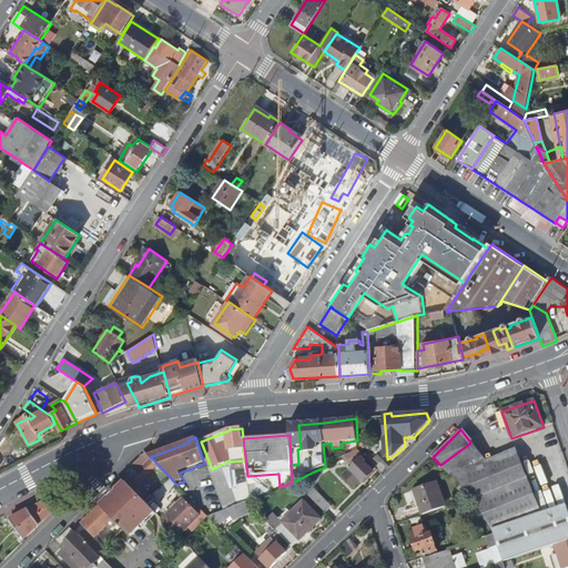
[(359,440),(362,448),(376,447),(375,438),(359,440)]
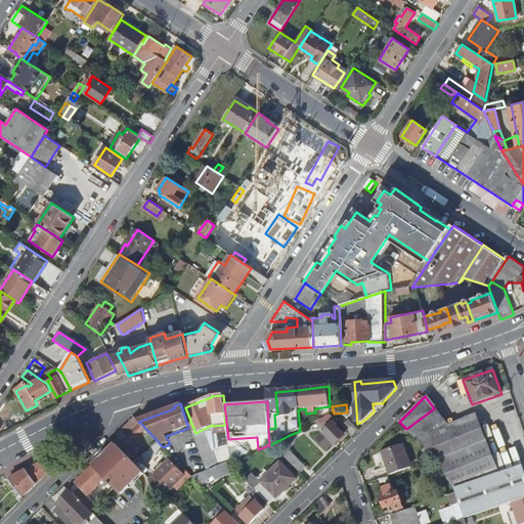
[(406,429),(437,461),(439,463),(453,489),(498,474),(477,419),(450,429),(434,408),(406,429)]
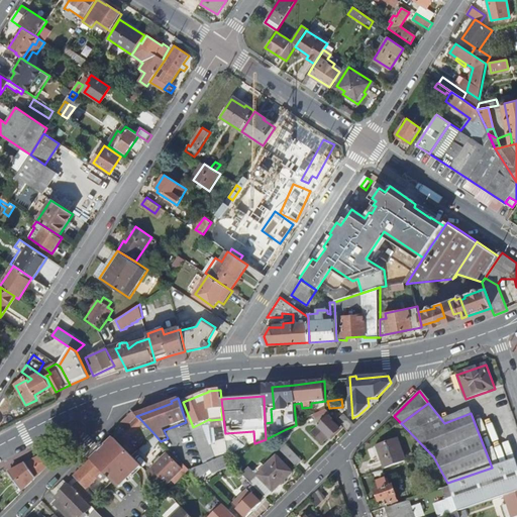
[(326,404),(302,415),(305,421),(315,416),(326,411),(326,404)]
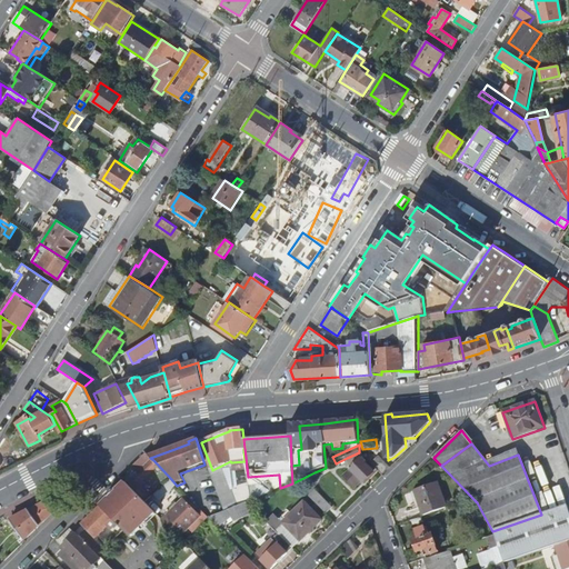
[(357,463),(345,477),(355,488),(361,481),(363,485),(377,470),(372,466),(359,452),(347,458),(349,462),(353,460),(357,463)]
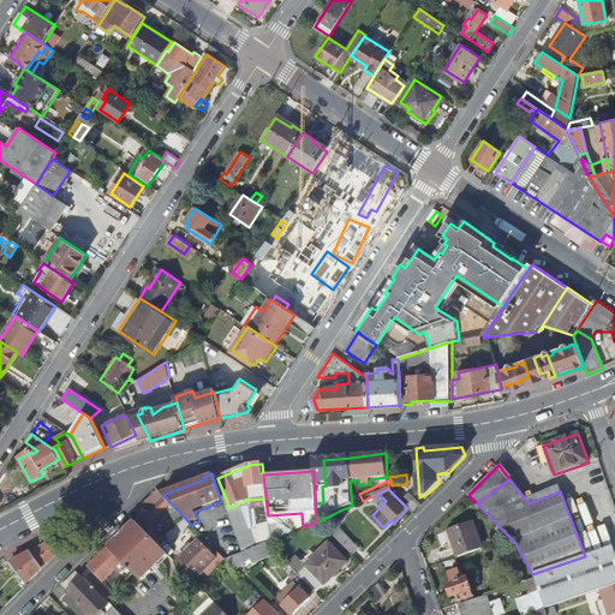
[(143,506),(156,520),(171,507),(163,499),(166,497),(162,495),(159,490),(150,500),(143,506)]
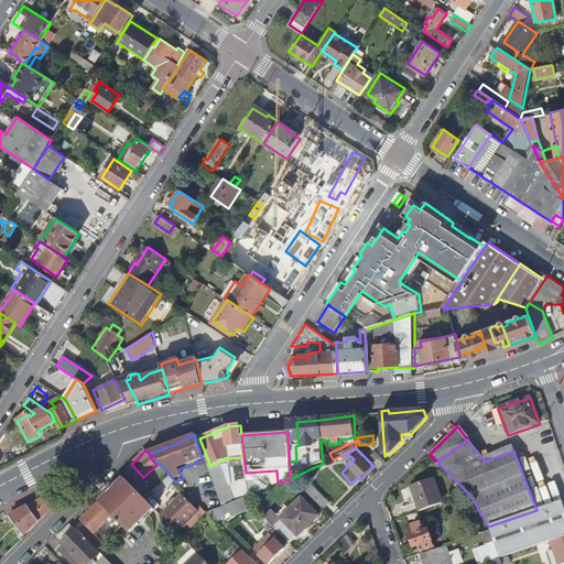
[(376,454),(369,462),(373,466),(380,473),(388,465),(376,454)]
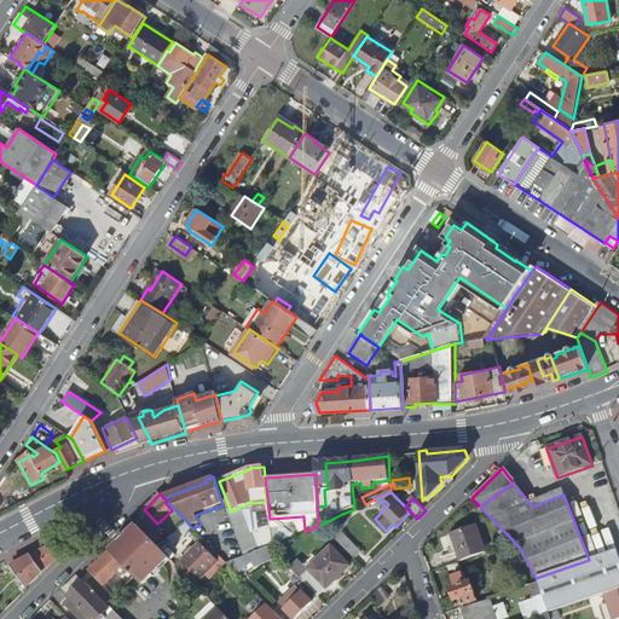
[(335,518),(337,524),(346,521),(342,514),(335,518)]
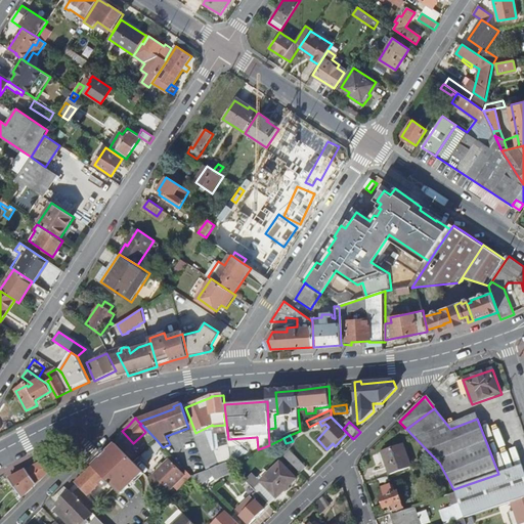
[(229,448),(230,463),(253,452),(252,440),(234,447),(234,446),(229,448)]
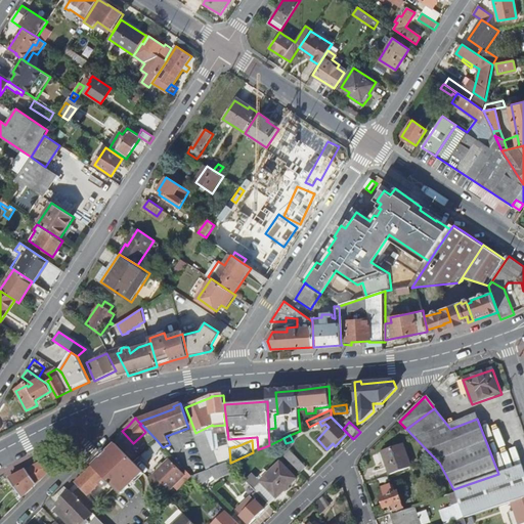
[(77,483),(88,494),(91,493),(100,504),(113,491),(111,489),(113,487),(115,488),(121,494),(130,485),(131,487),(144,474),(138,467),(134,463),(132,461),(116,444),(94,466),(77,483)]
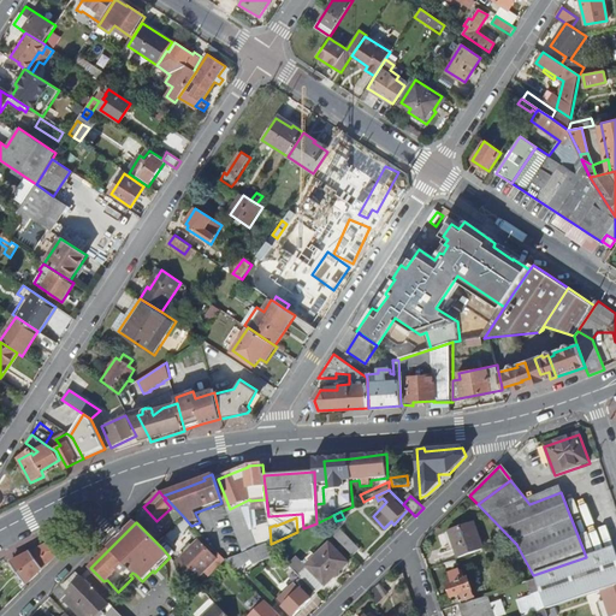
[(450,533),(455,549),(457,560),(481,552),(474,525),(450,533)]
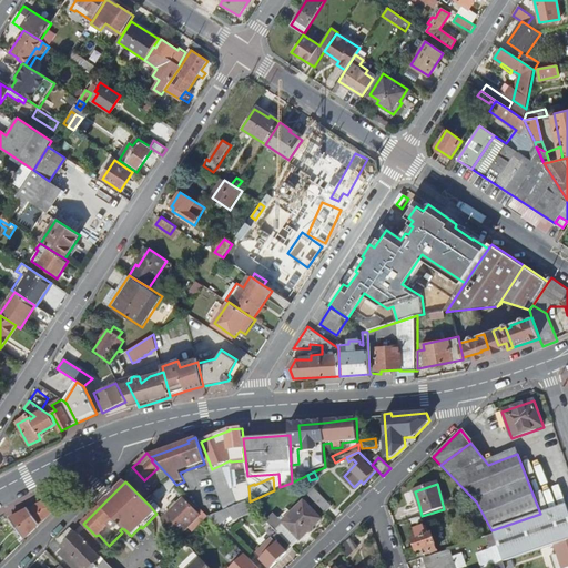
[(318,490),(310,498),(327,517),(336,508),(318,490)]
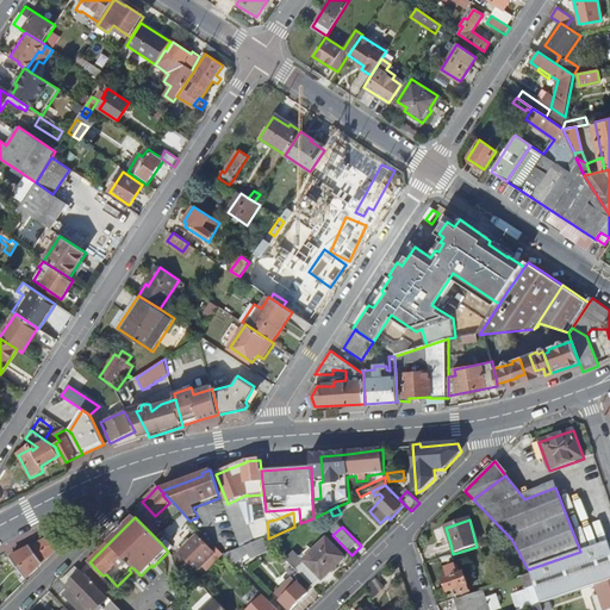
[(10,559),(27,580),(61,546),(60,545),(62,542),(56,536),(54,537),(53,536),(10,559)]
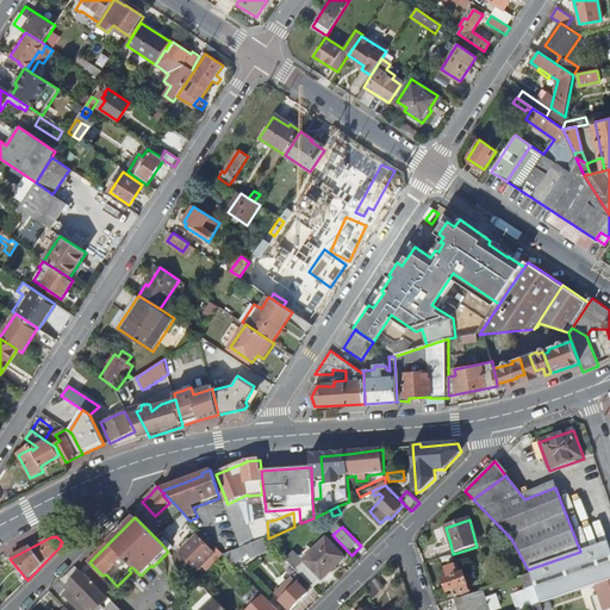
[(200,541),(179,562),(186,570),(197,560),(209,573),(225,556),(221,552),(216,556),(200,541)]
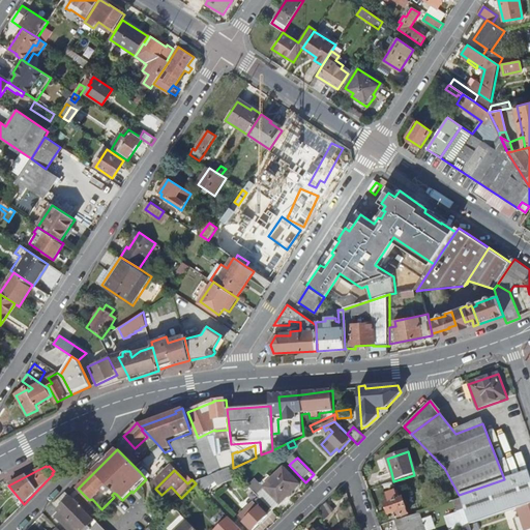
[(255,481),(248,488),(258,499),(271,512),(278,504),(280,505),(299,486),(283,470),(271,481),(268,477),(259,486),(255,481)]
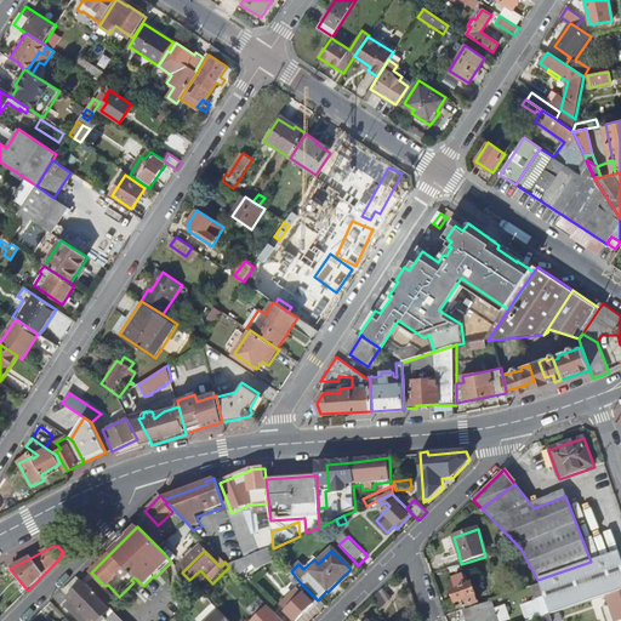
[(537,580),(540,584),(551,614),(607,596),(620,590),(620,557),(620,552),(591,562),(537,580)]
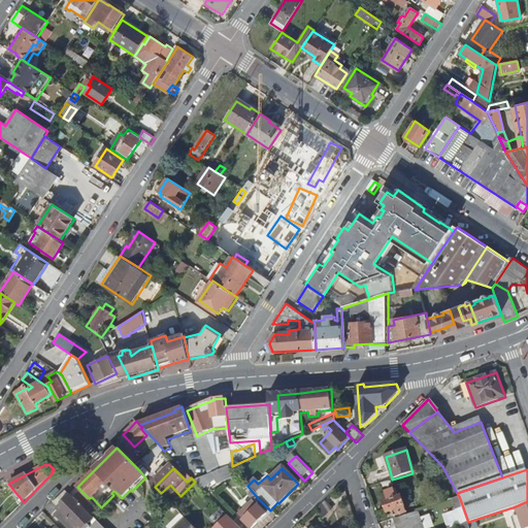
[(195,483),(203,491),(215,481),(218,484),(222,482),(218,472),(209,476),(195,483)]
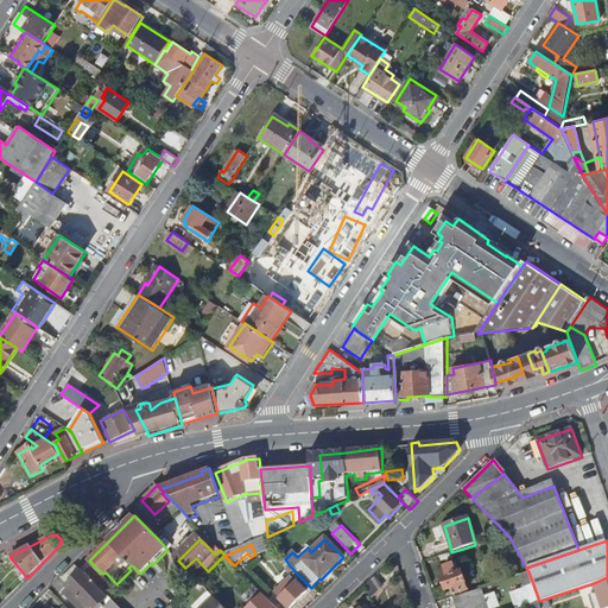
[(439,556),(441,562),(453,558),(451,552),(439,556)]
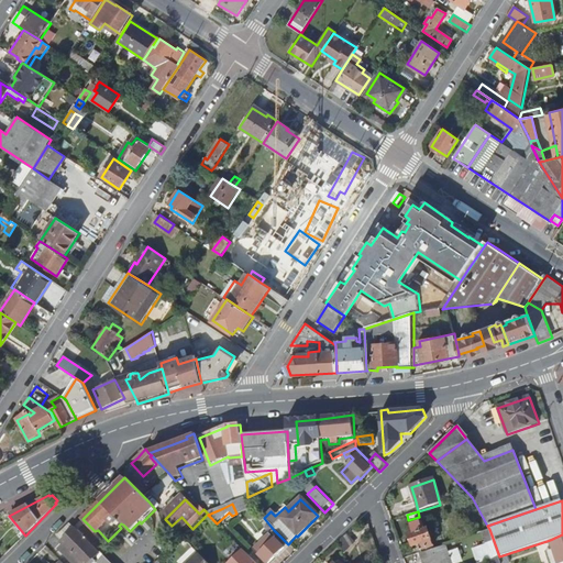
[(131,533),(141,523),(140,521),(130,531),(131,533)]
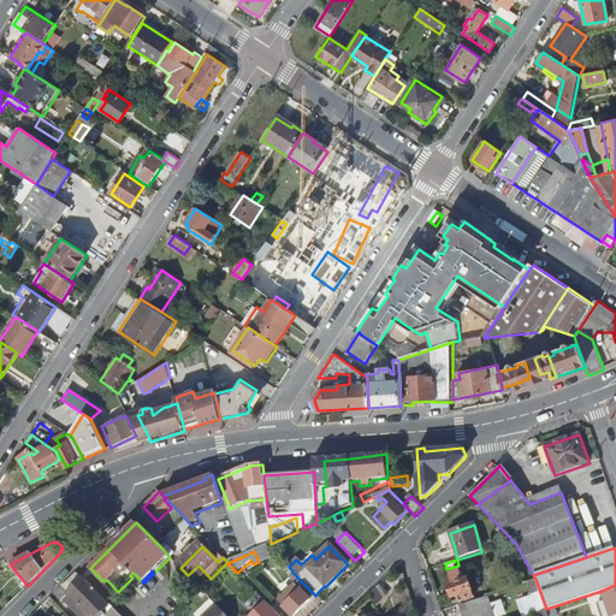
[(448,585),(451,598),(458,596),(461,605),(477,599),(469,578),(466,579),(463,573),(460,570),(451,574),(449,578),(451,584),(448,585)]
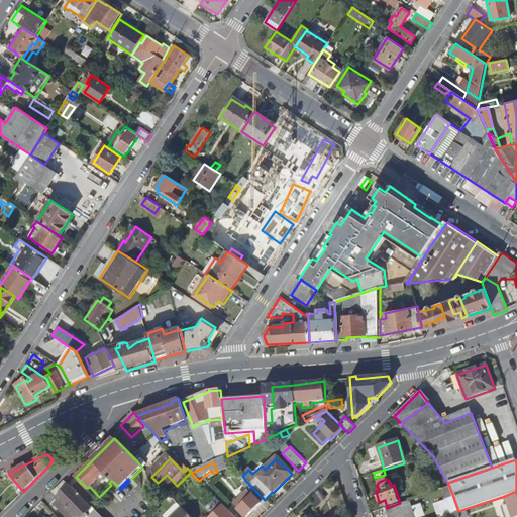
[(57,499),(74,516),(84,516),(90,511),(92,509),(71,486),(70,487),(65,482),(56,491),(54,493),(58,497),(57,499)]
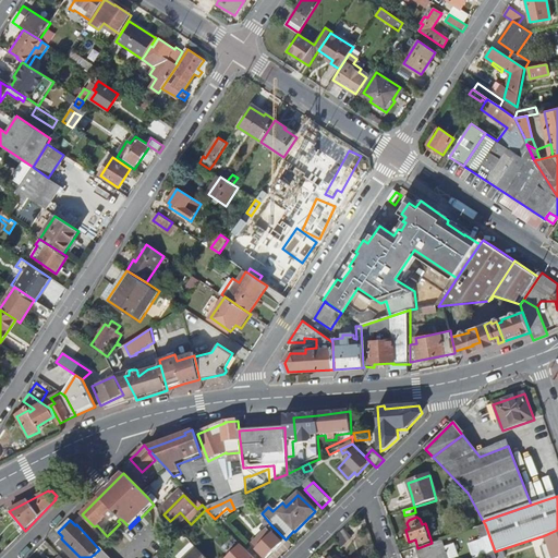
[(482,540),(469,544),(473,557),(476,557),(485,555),(495,552),(485,524),(477,528),(482,540)]
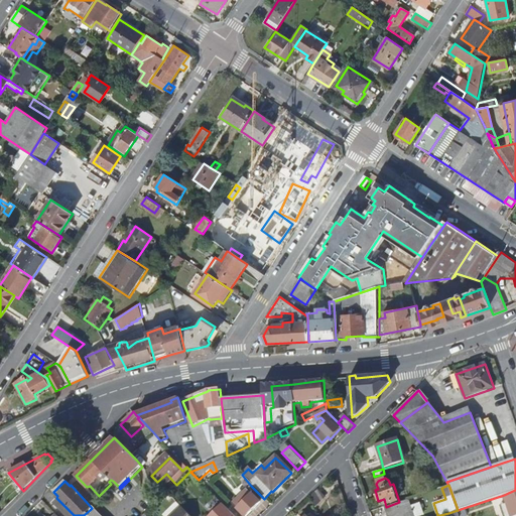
[(231,505),(241,515),(246,515),(264,499),(251,486),(231,505)]
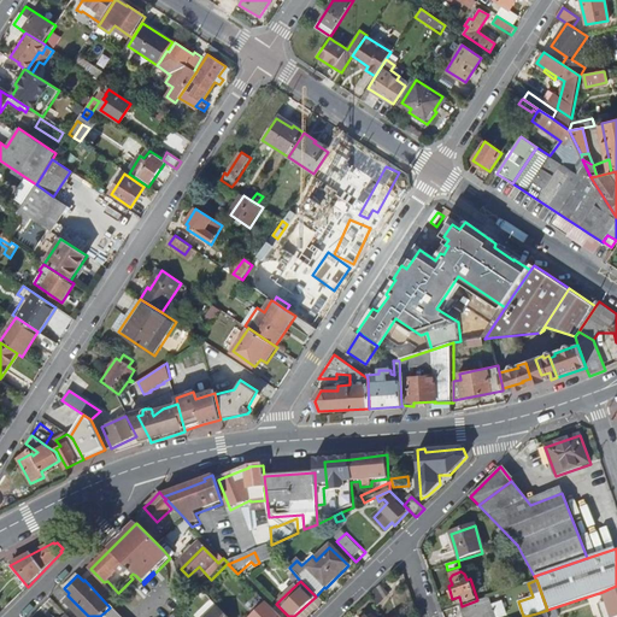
[(616,616),(616,586),(603,592),(610,616),(616,616)]
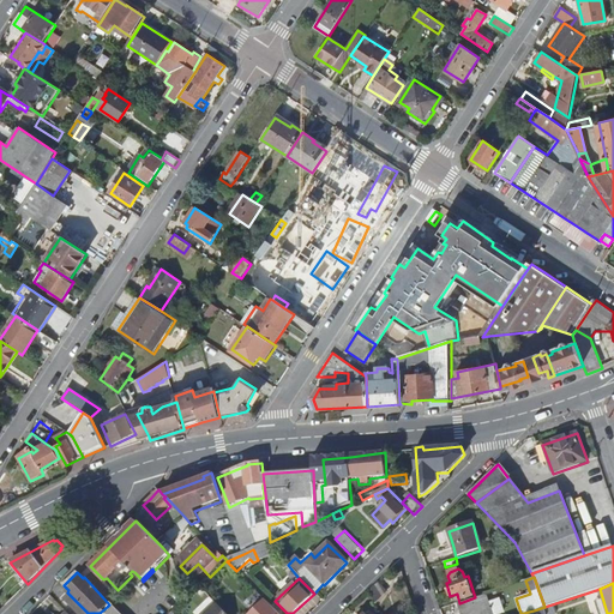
[(463,613),(499,613),(504,613),(499,599),(488,602),(486,595),(461,605),(463,613)]
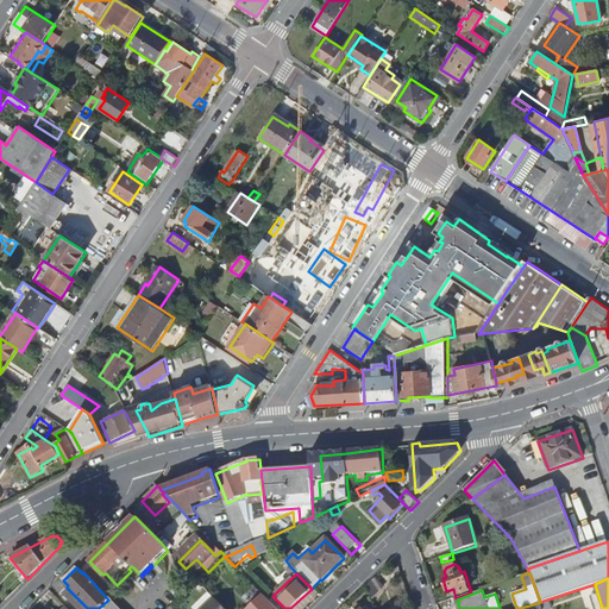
[(249,608),(275,608),(263,596),(249,608)]
